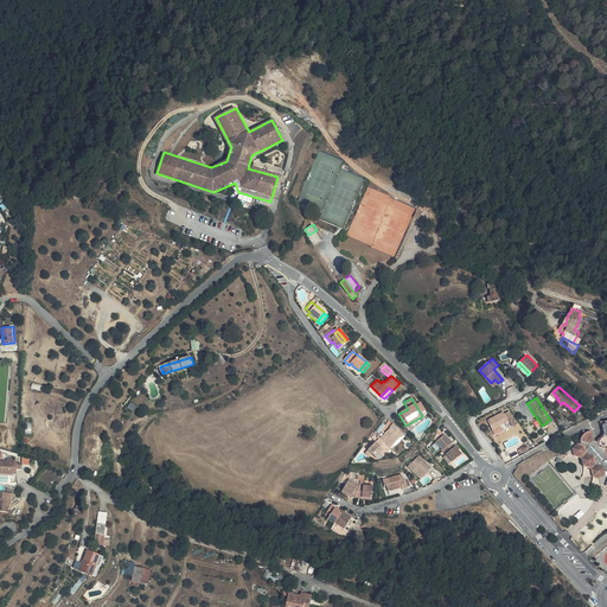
[(491,420),(489,422),(493,430),(500,427),(503,426),(502,423),(510,420),(513,426),(517,423),(511,410),(505,414),(504,411),(490,419),(491,420)]
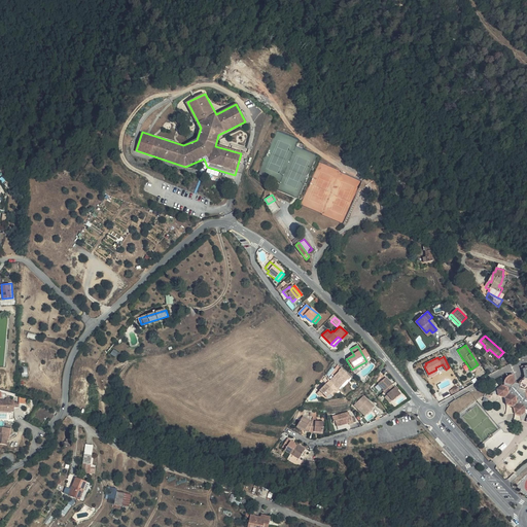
[(526,363),(526,365),(524,366),(525,375),(519,380),(519,381),(515,380),(514,372),(511,373),(507,375),(506,377),(505,379),(504,381),(503,382),(501,382),(496,386),(497,393),(503,395),(505,403),(512,406),(514,413),(519,414),(520,419),(526,421),(526,363)]
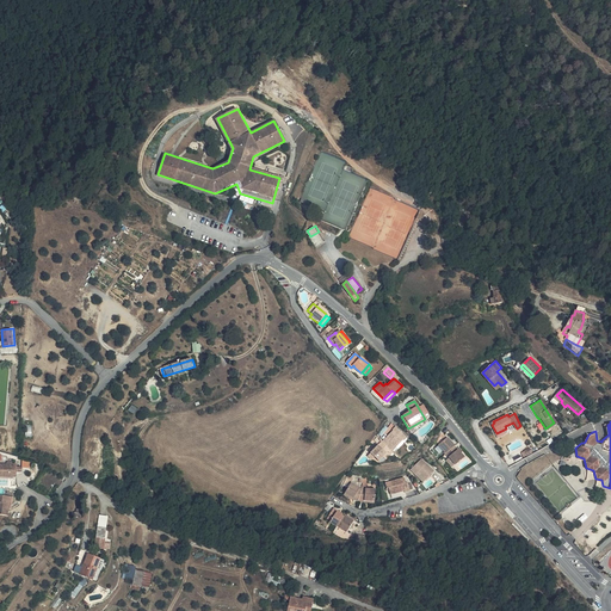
[(392,450),(397,444),(396,443),(400,439),(401,440),(405,437),(395,427),(394,429),(382,442),(389,450),(389,449),(392,450)]
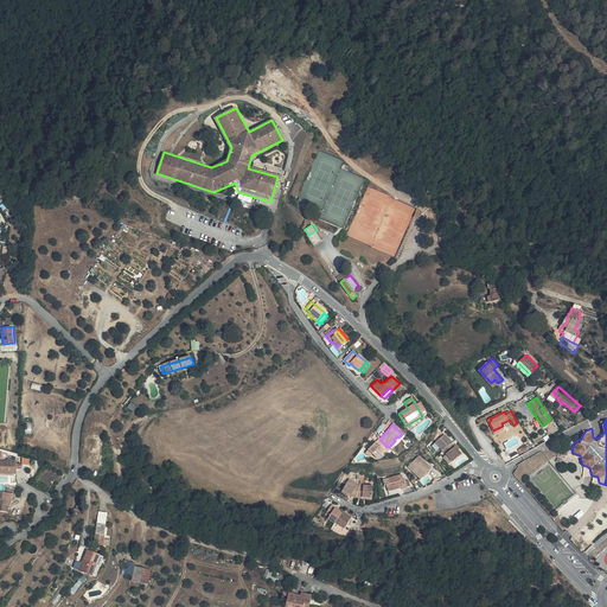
[(500,427),(493,430),(496,436),(503,434),(500,427)]
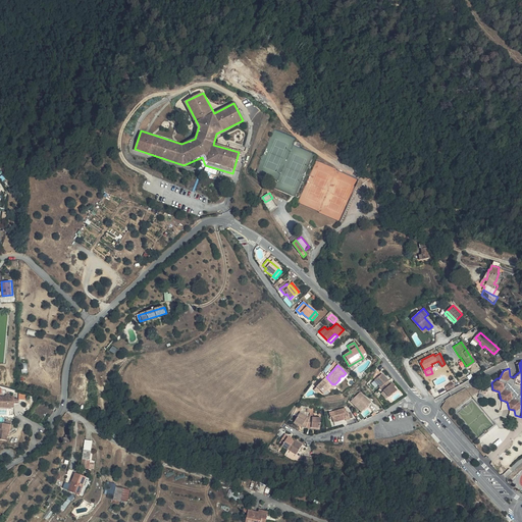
[(382,374),(374,380),(380,388),(381,387),(388,381),(382,374)]
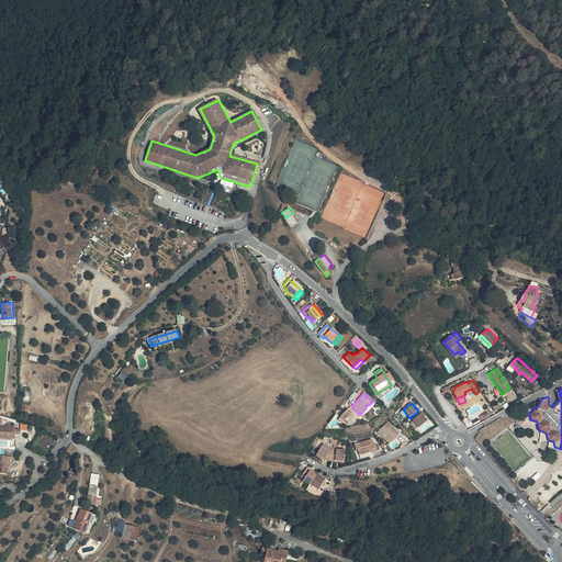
[(353,419),(358,414),(351,406),(347,411),(343,416),(341,417),(349,424),(353,419)]
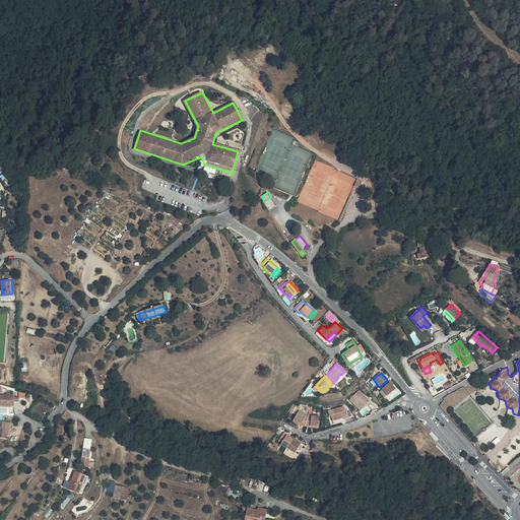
[(382,389),(388,395),(395,390),(390,383),(389,384),(387,380),(380,386),(382,389)]
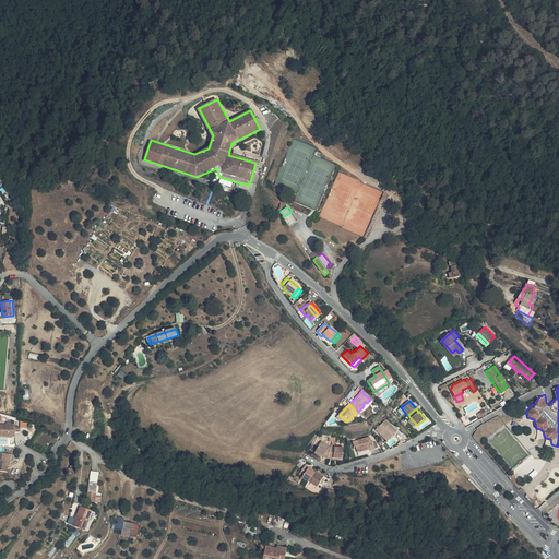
[(381,432),(389,439),(395,430),(382,418),(372,429),(379,435),(381,432)]
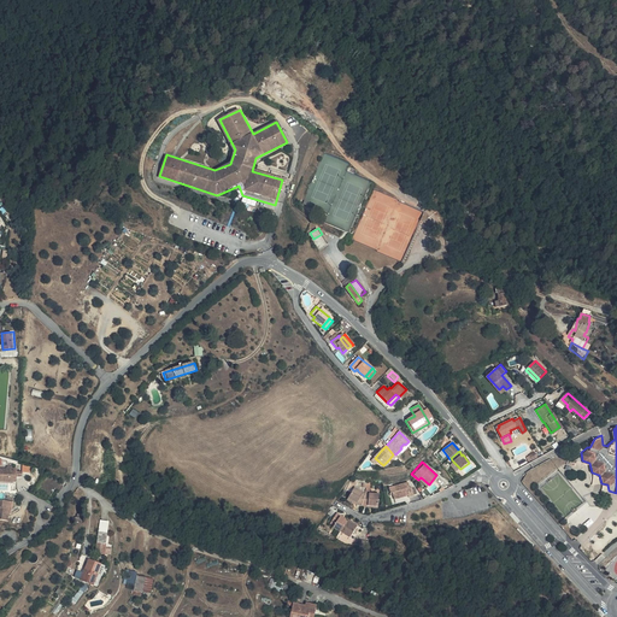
[(17,468),(0,466),(0,480),(16,480),(17,481),(17,476),(23,476),(23,470),(17,470),(17,468)]
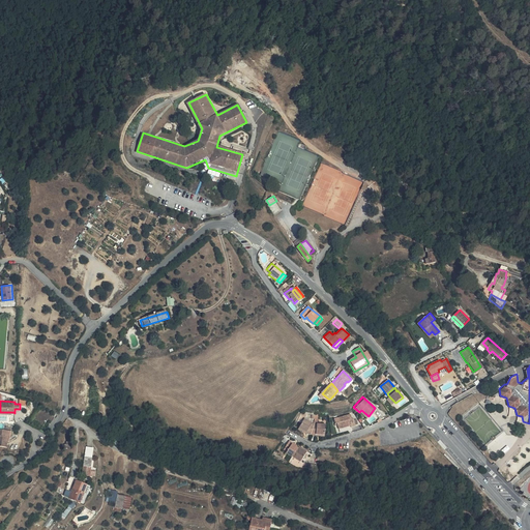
[(52,413),(40,407),(32,419),(43,427),(48,420),(52,422),(55,417),(51,415),(52,413)]
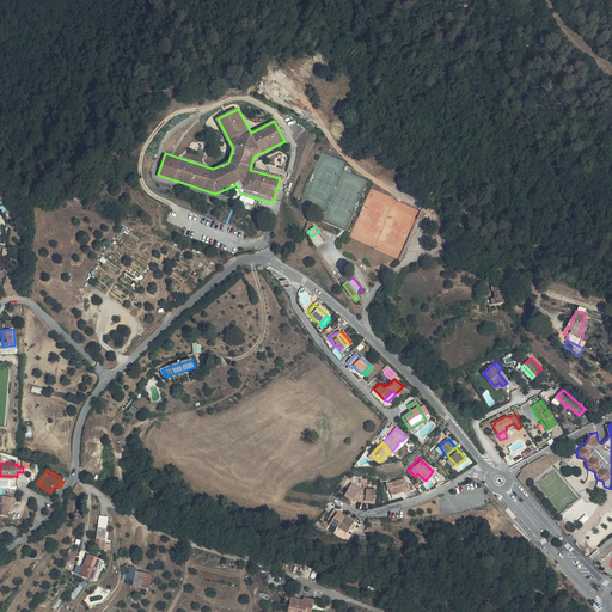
[(423,483),(426,481),(417,473),(415,476),(423,483)]
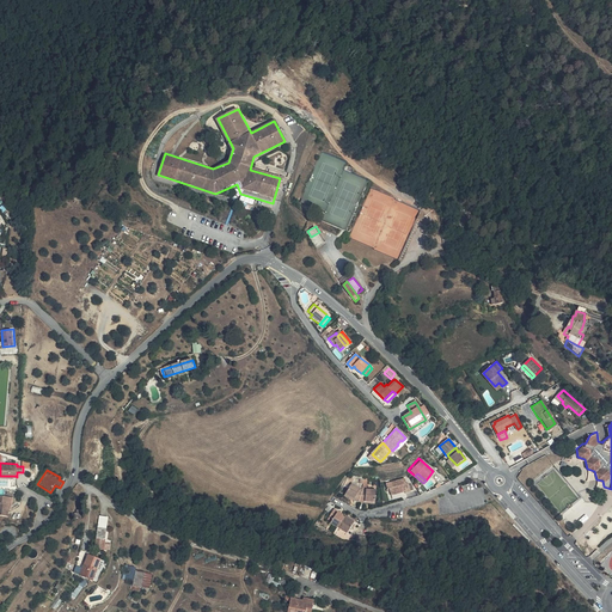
[(350,487),(352,484),(354,478),(349,477),(344,488),(350,487)]
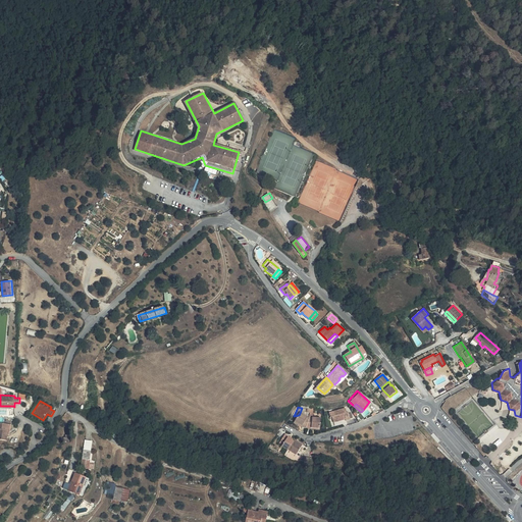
[(347,413),(346,409),(335,412),(329,413),(330,417),(331,417),(333,423),(346,419),(346,421),(351,419),(349,413),(347,413)]
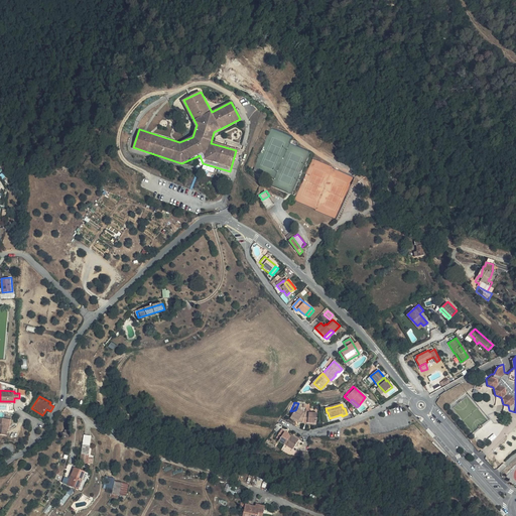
[(316,413),(308,413),(304,413),(296,408),(295,410),(291,416),(298,421),(297,423),(307,425),(308,423),(315,423),(316,413)]
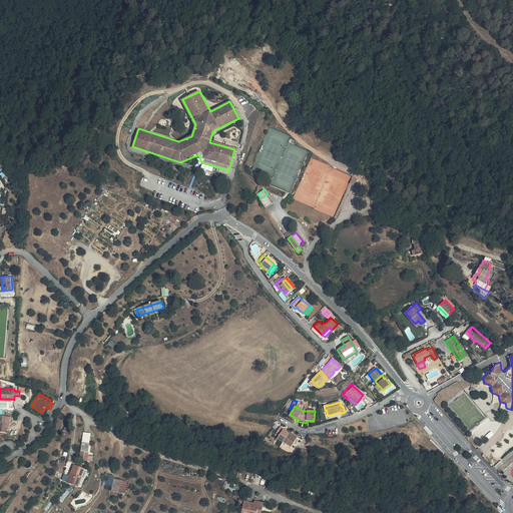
[(7,423),(8,417),(0,415),(0,431),(7,432),(9,424),(7,423)]
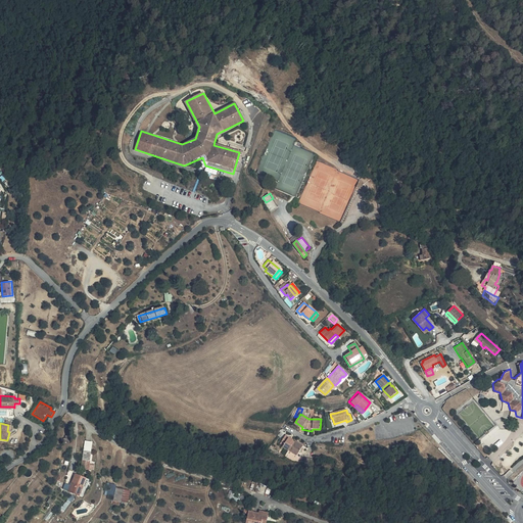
[(286,433),(280,442),(285,445),(283,447),(289,450),(294,442),(289,438),(290,436),(286,433)]
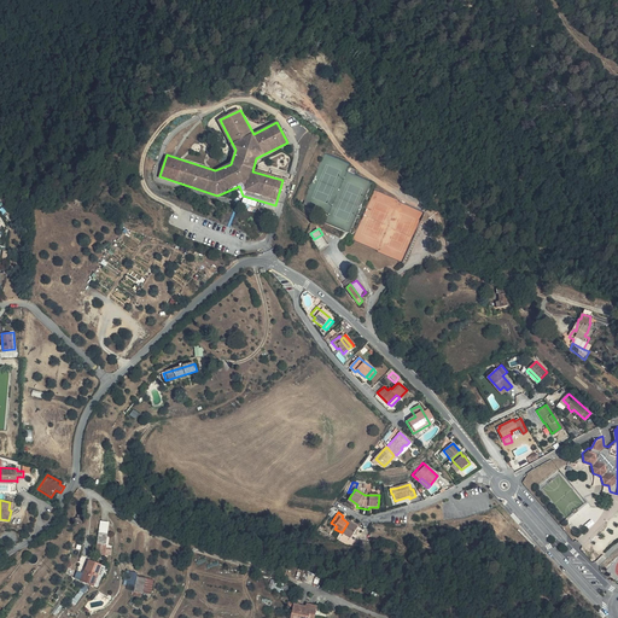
[(353,537),(359,528),(349,522),(348,523),(342,532),(337,540),(353,544),(356,540),(353,537)]
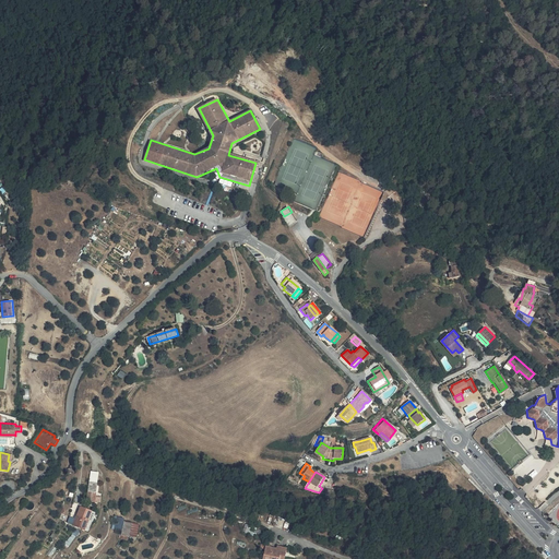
[(91,480),(87,500),(95,502),(100,502),(102,498),(96,497),(98,483),(91,480)]
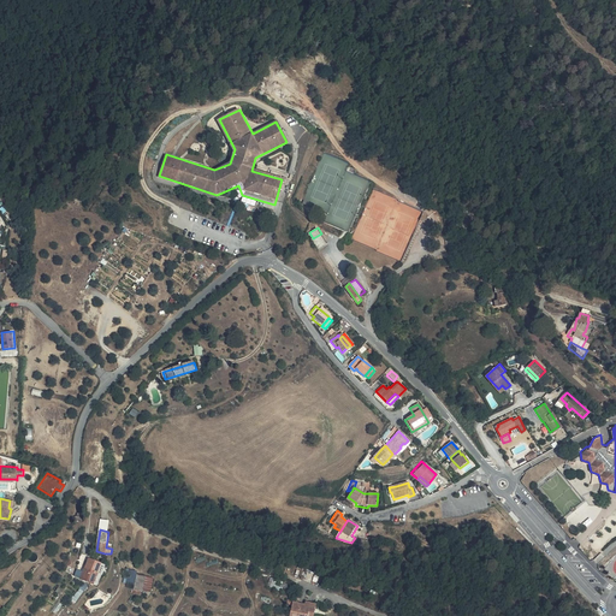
[(95,584),(99,574),(102,563),(90,558),(82,580),(94,585),(95,584)]
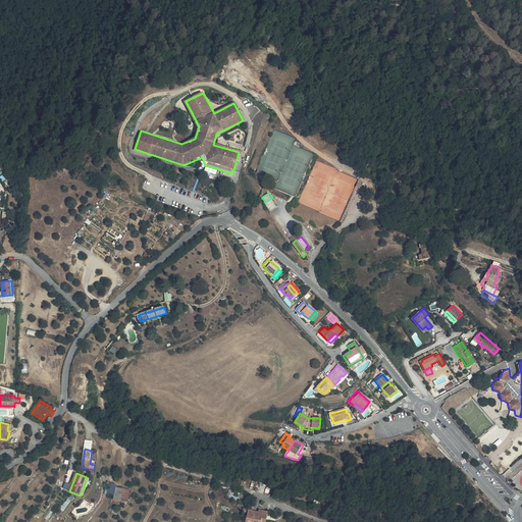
[(238,499),(240,492),(229,489),(227,496),(238,499)]
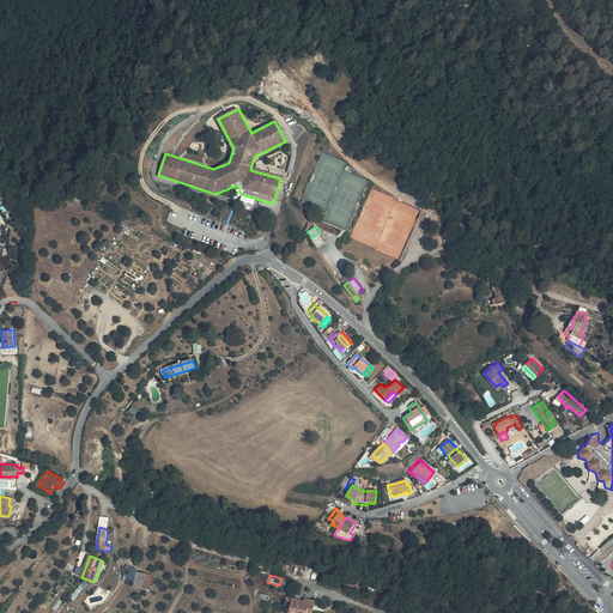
[(139,581),(135,600),(143,602),(144,598),(145,598),(147,582),(139,581)]
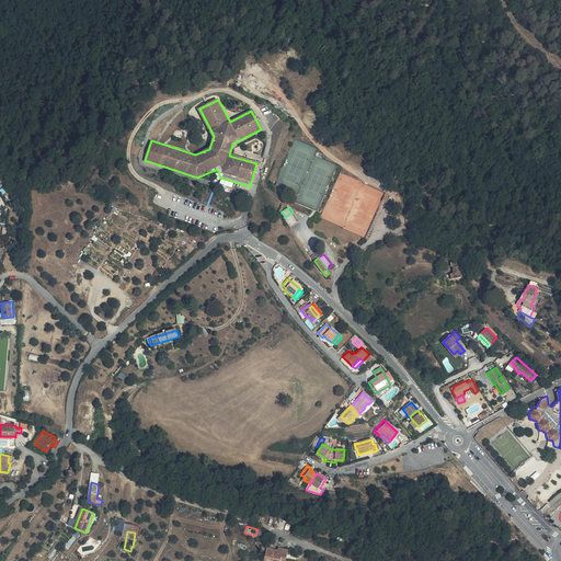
[(69,548),(77,537),(75,535),(66,545),(69,548)]
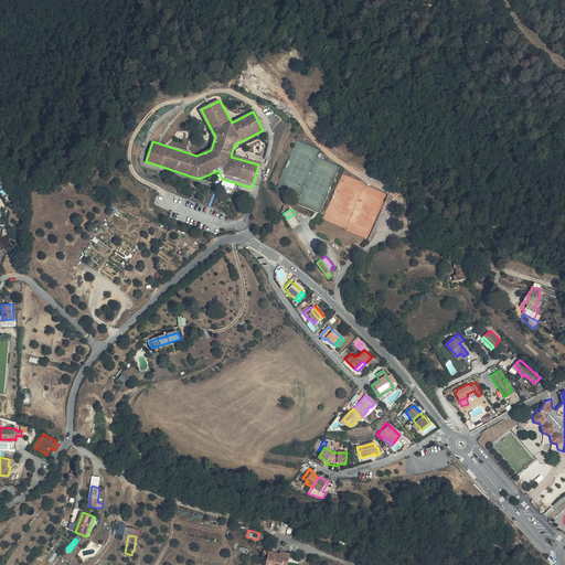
[(287,564),(289,553),(280,551),(280,553),(269,551),(266,564),(287,564)]
